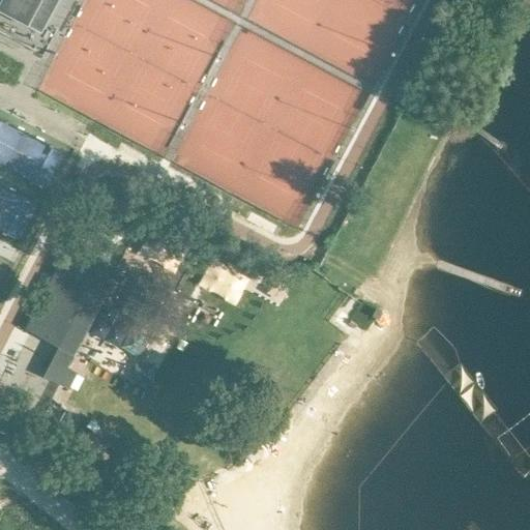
[(0,0),(0,10),(27,25),(39,0),(0,0)]
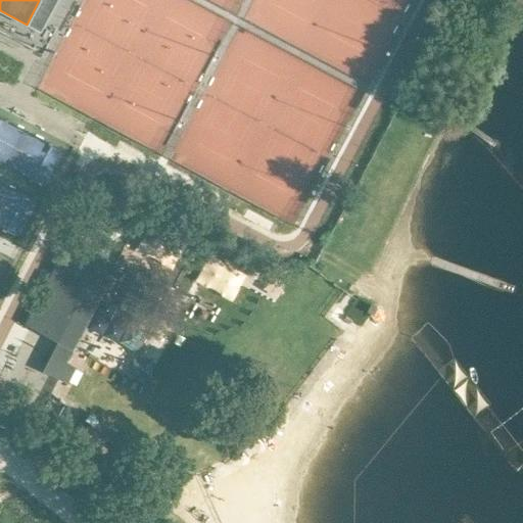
[(74,349),(115,266),(69,242),(49,279),(47,278),(43,286),(46,287),(26,325),(74,349)]
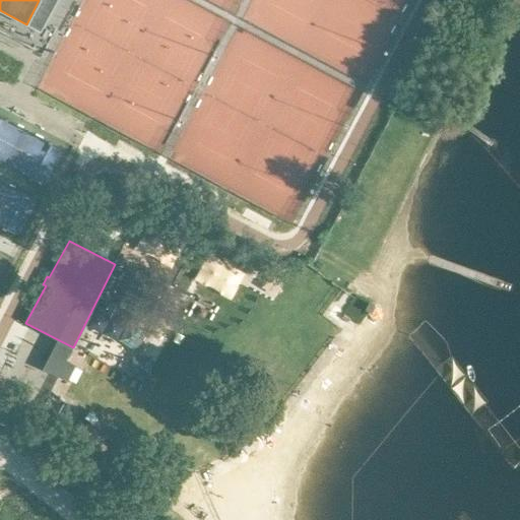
[(205,246),(188,284),(243,310),(261,271),(205,246)]
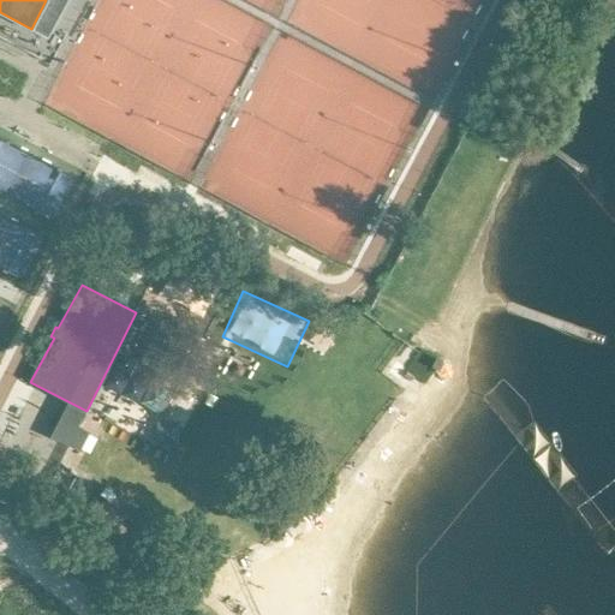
[(69,445),(79,449),(88,433),(60,418),(52,435),(69,445)]
